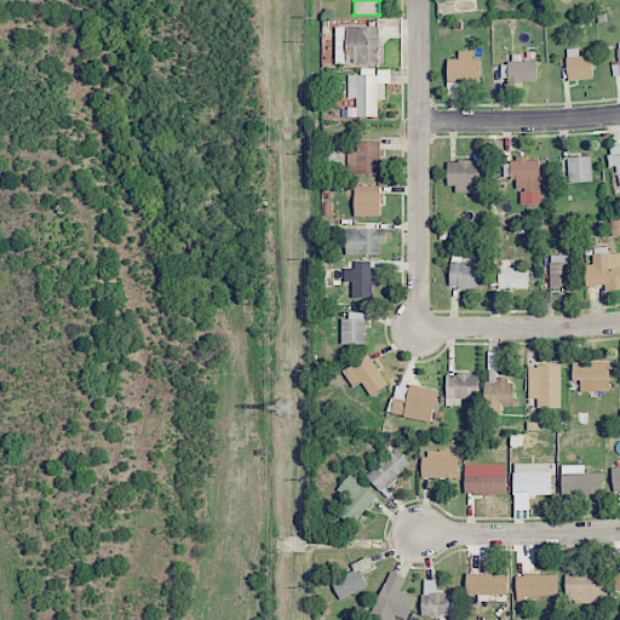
[(379,26),(336,27),(336,64),(379,64),(379,26)]
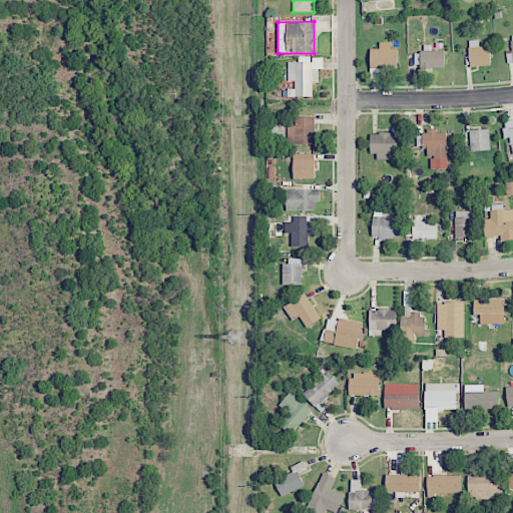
[(489,45),(479,46),(478,39),(468,40),(471,67),(491,65),(489,45)]
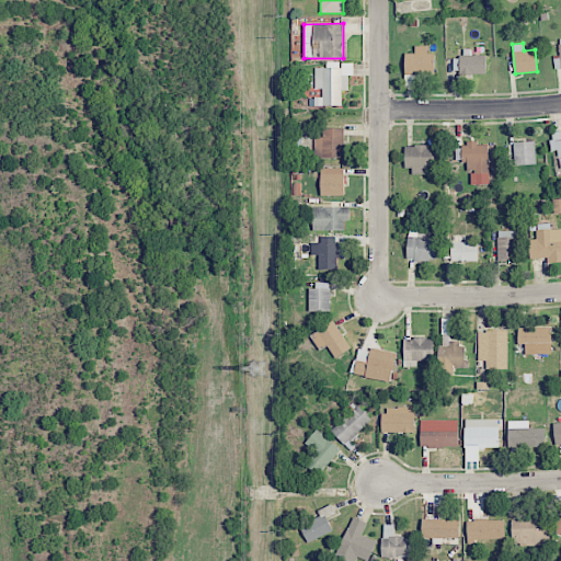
[(404,54),(405,75),(434,75),(434,53),(426,53),(426,46),(414,46),(414,53),(404,54)]
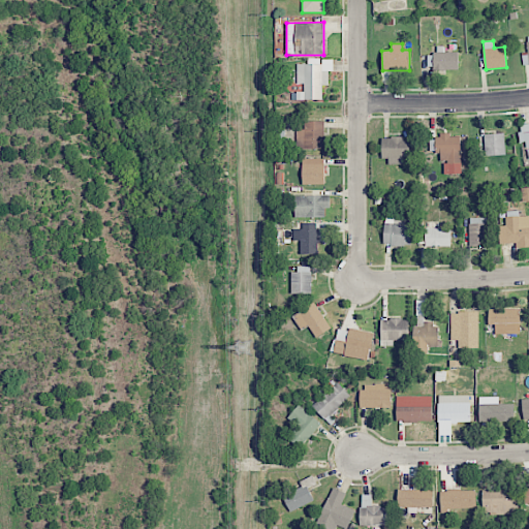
[(458,70),(458,52),(444,52),(444,47),(434,47),(434,70),(458,70)]
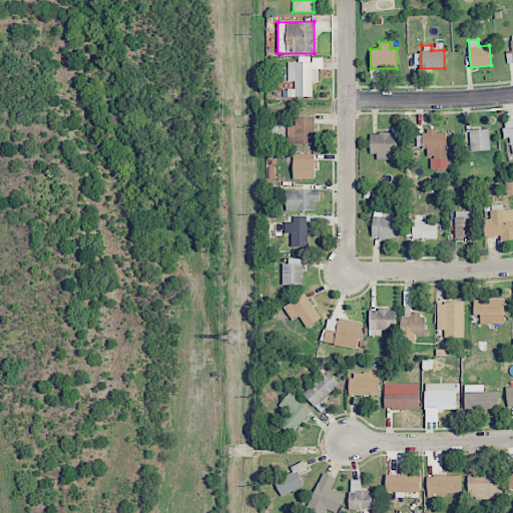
[(313,96),(313,82),(319,82),(319,69),(323,69),(323,57),(313,57),(313,61),(288,61),(288,81),(295,81),(295,89),(288,89),(288,96),(313,96)]
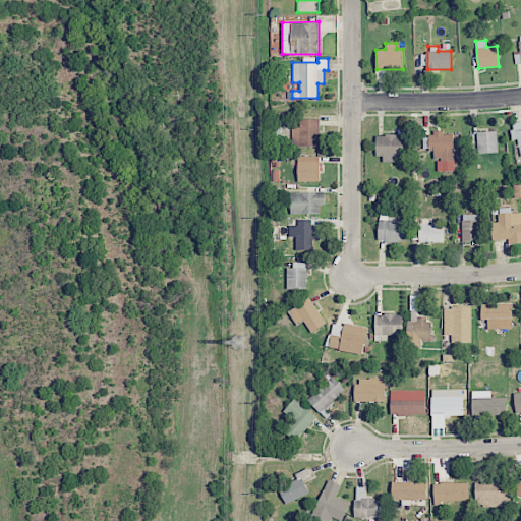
[(319,147),(319,119),(299,119),(299,127),(292,127),(292,146),(319,147)]
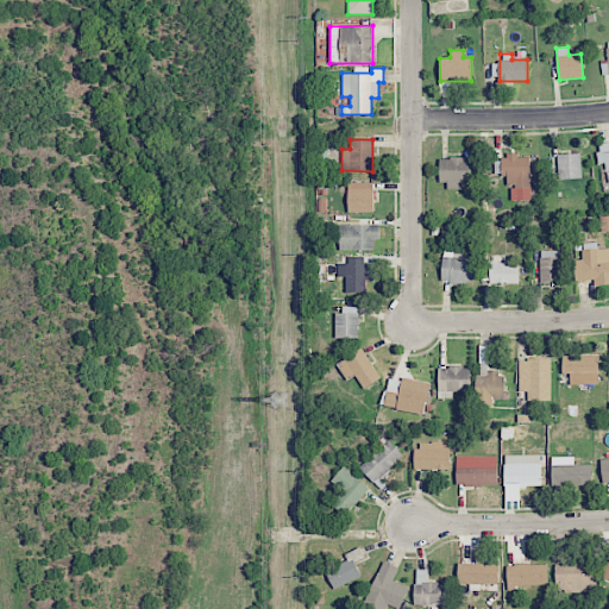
[(608,183),(608,182),(608,142),(597,144),(600,164),(606,163),(608,183)]
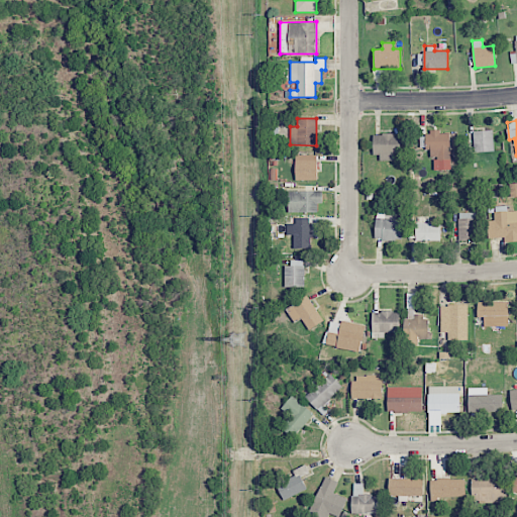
[(493,130),(474,131),(475,152),(494,151),(493,130)]
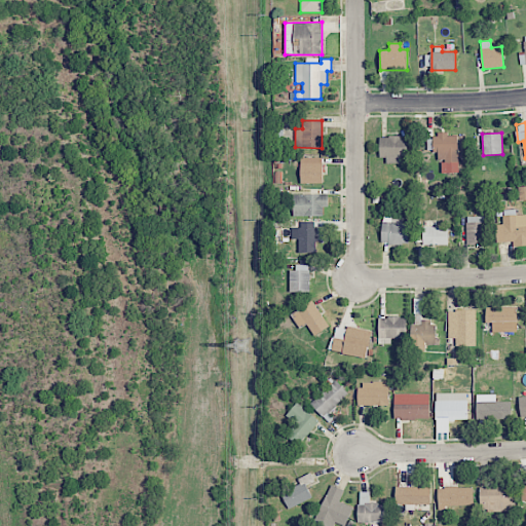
[(457,136),(449,136),(449,134),(435,134),(435,161),(441,161),(441,173),(458,173),(457,136)]
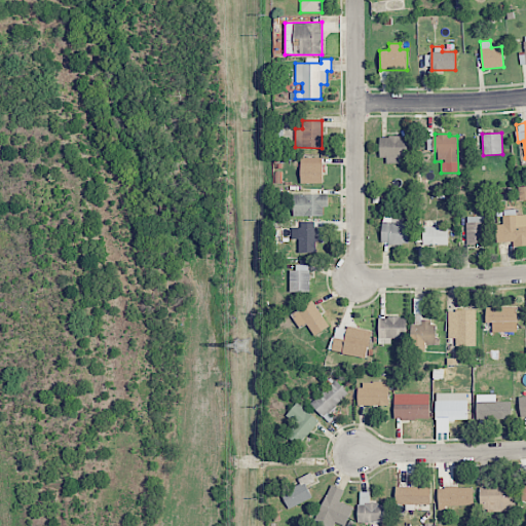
[(379,137),(380,160),(407,160),(407,137),(379,137)]
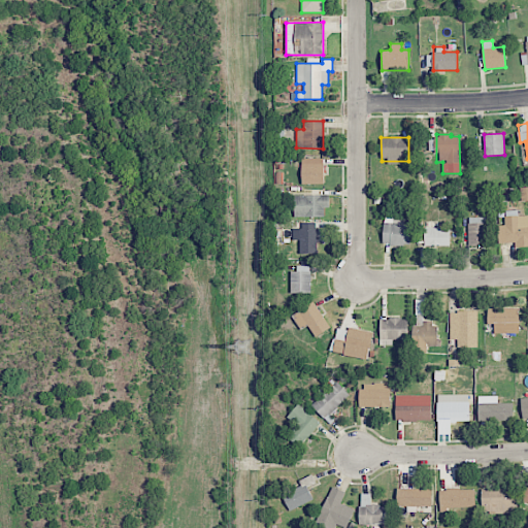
[(302,184),(324,184),(323,158),(301,158),(302,184)]
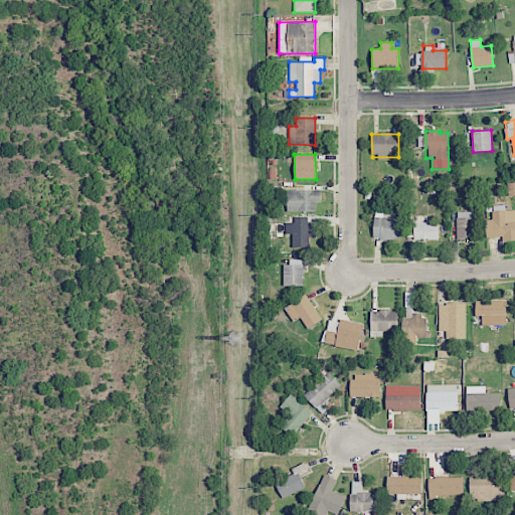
[(288,211),(316,211),(316,203),(321,203),(321,191),(288,190),(288,211)]
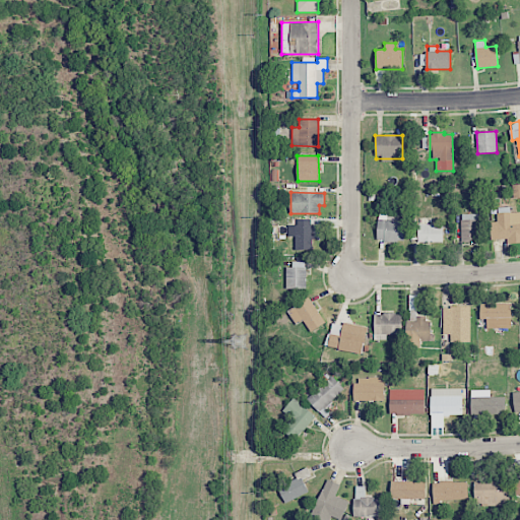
[(519,211),(507,212),(506,207),(497,208),(498,221),(491,222),(492,240),(507,239),(507,244),(519,243),(519,211)]
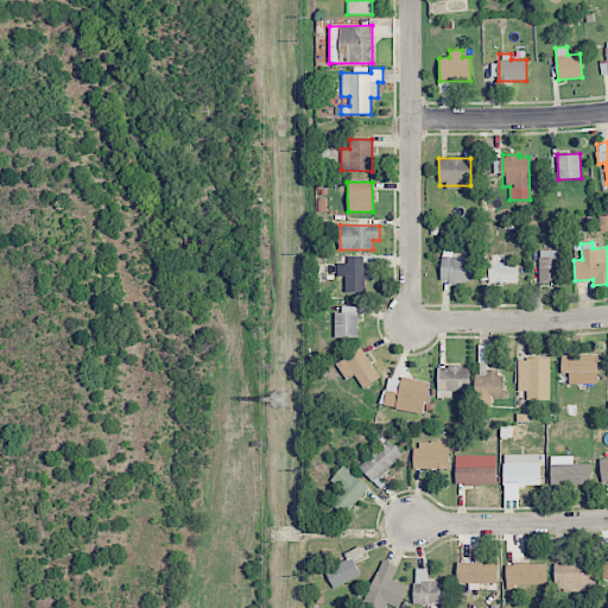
[(539,283),(561,282),(561,251),(539,251),(539,283)]
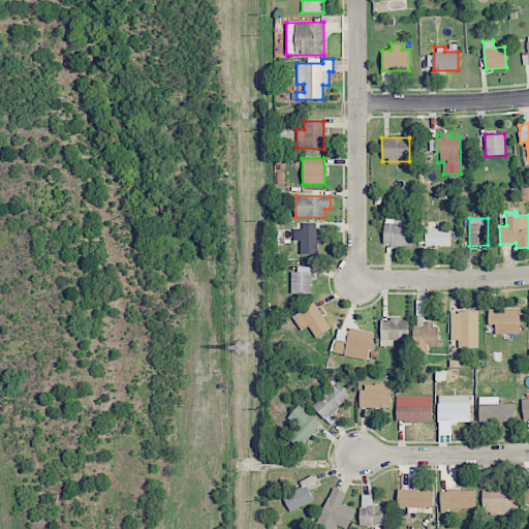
[(384,245),(411,246),(411,220),(384,219),(384,245)]
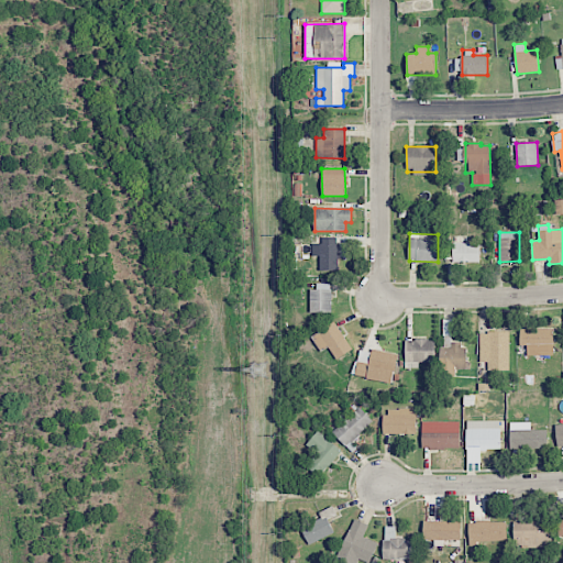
[(339,236),(321,236),(321,243),(313,243),(313,255),(320,255),(320,269),(339,269),(339,236)]
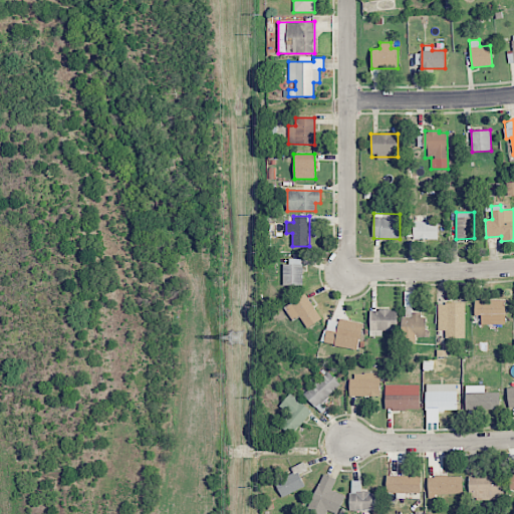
[(438,240),(439,222),(414,221),(414,239),(438,240)]
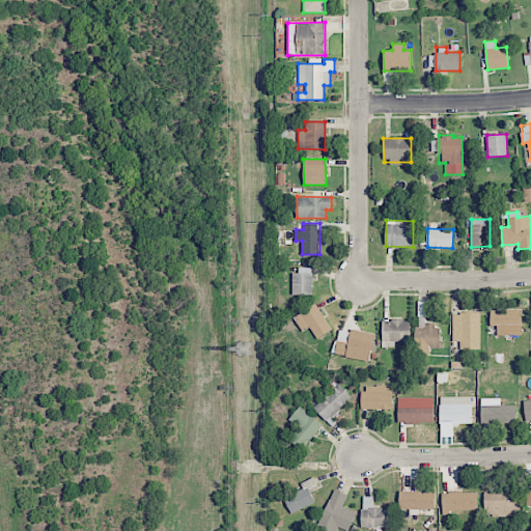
[(291,294),(312,295),(312,270),(292,269),(291,294)]
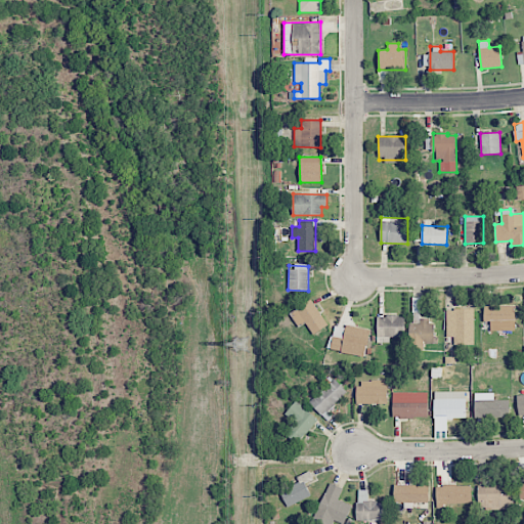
[(299,326),(305,322),(313,335),(329,324),(311,299),(290,313),(299,326)]
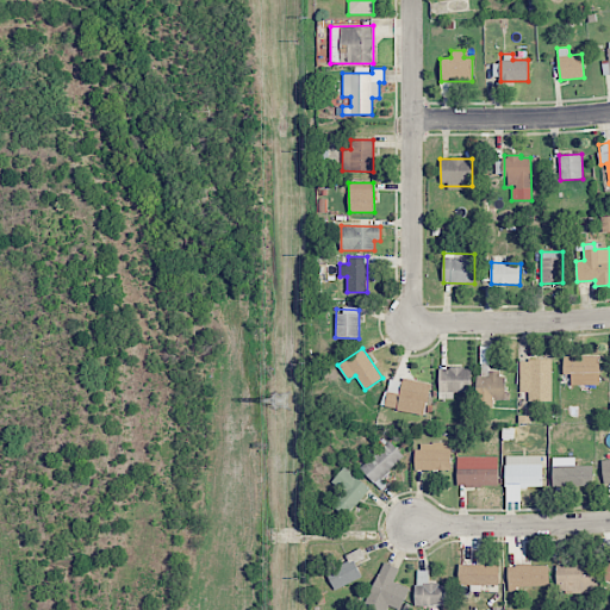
[(601,385),(599,355),(564,356),(564,374),(572,374),(572,385),(601,385)]
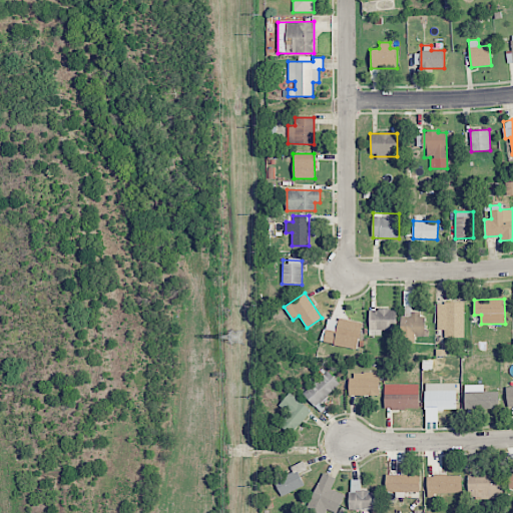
[(464,303),(438,303),(438,329),(445,329),(445,338),(464,338),(464,303)]
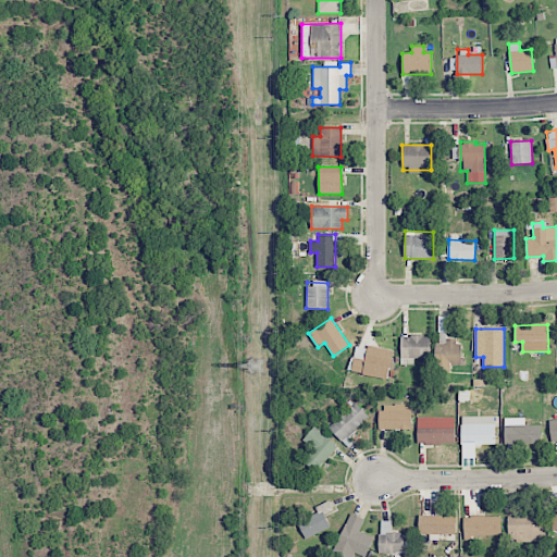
[(400,336),(401,364),(415,363),(415,357),(431,357),(430,336),(400,336)]
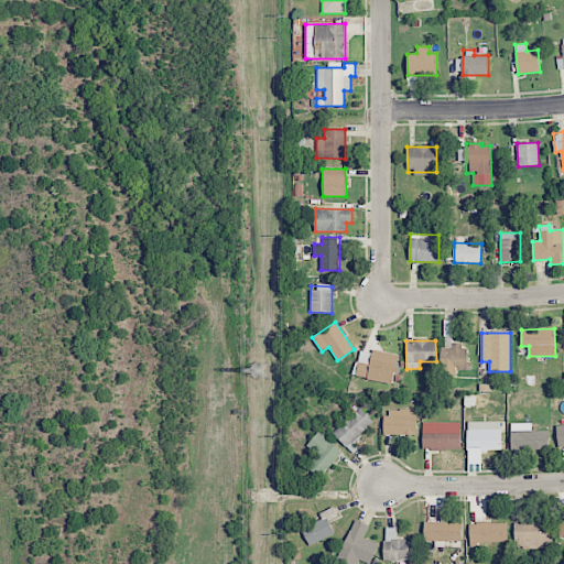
[(393,382),(397,354),(371,350),(371,354),(359,351),(356,378),(393,382)]
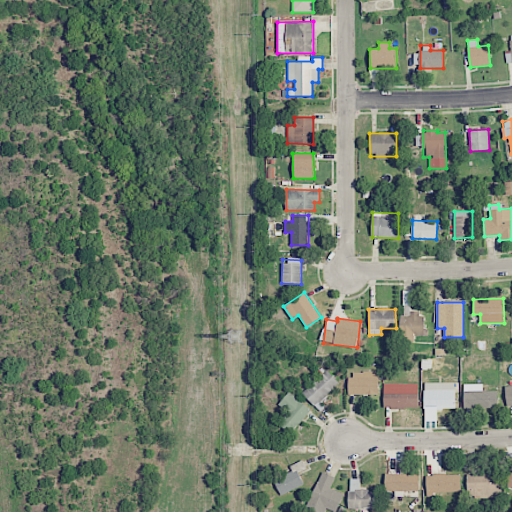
[(316,407),(341,384),(327,370),(302,393),(316,407)]
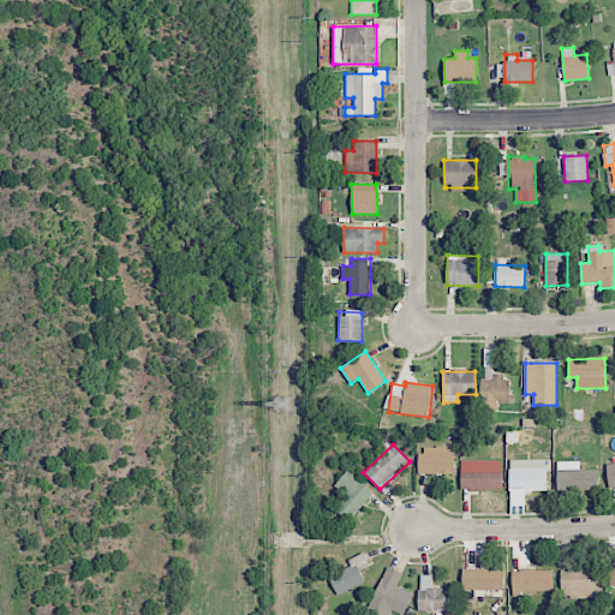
[(419,473),(454,473),(454,447),(419,446),(419,473)]
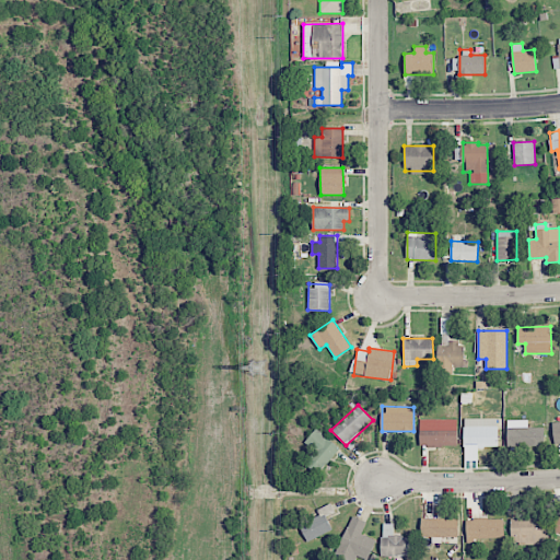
[(498,418),(464,419),(464,447),(498,447),(498,418)]
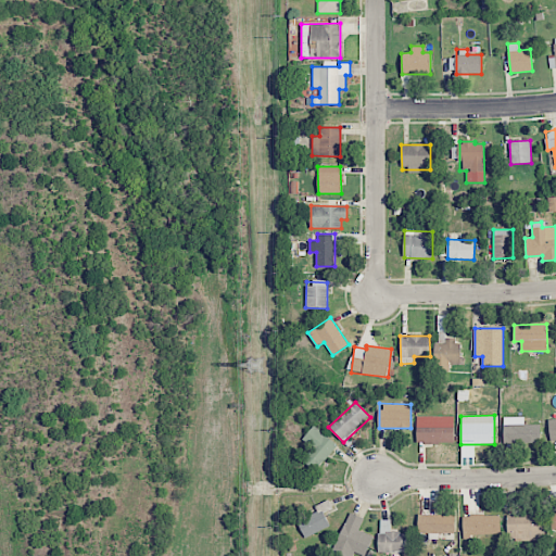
[(540,442),(540,425),(514,425),(514,419),(503,419),(504,443),(540,442)]
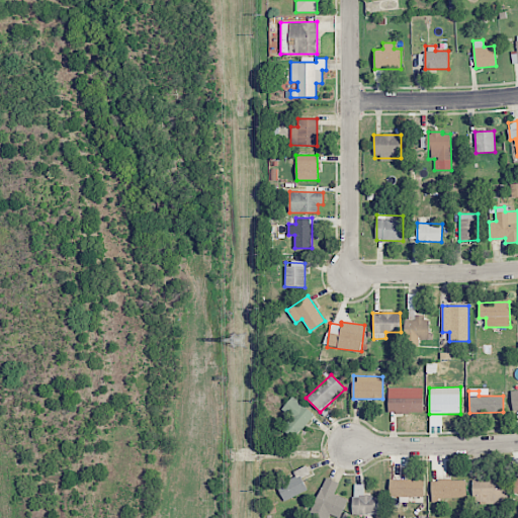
[(422,395),(387,395),(387,413),(423,413),(422,395)]
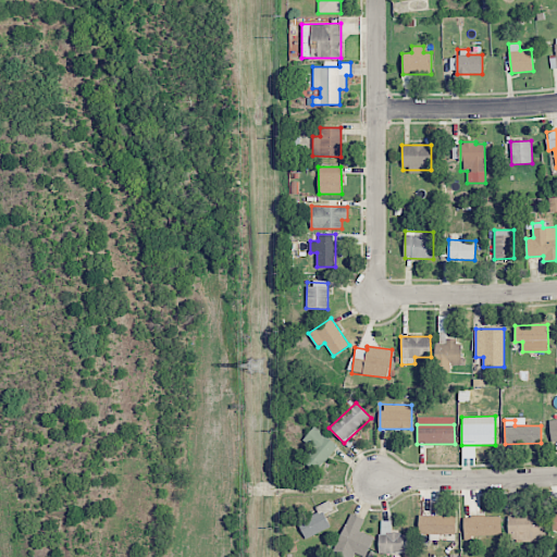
[(312,448),(302,459),(316,471),(338,446),(316,425),(302,440),(312,448)]
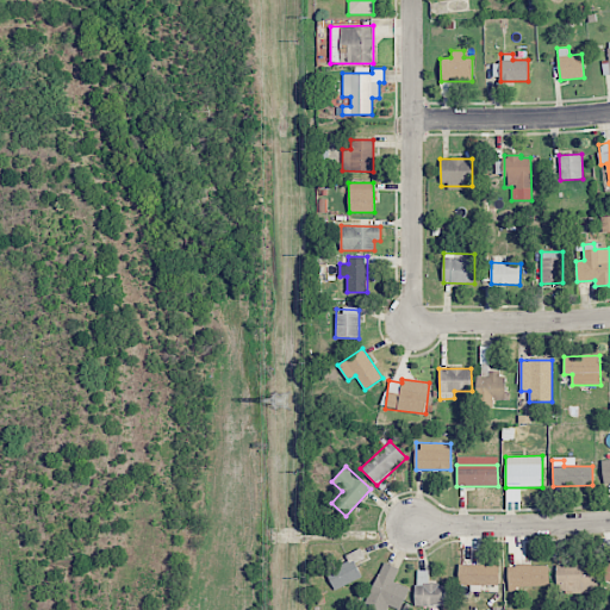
[(356,562),(366,559),(361,548),(346,555),(348,562),(327,572),(335,590),(362,578),(356,562)]
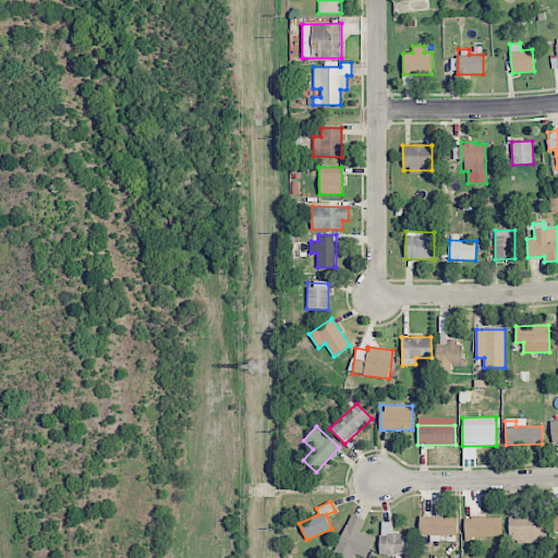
[(456,535),(456,517),(439,517),(439,504),(420,504),(420,534),(456,535)]
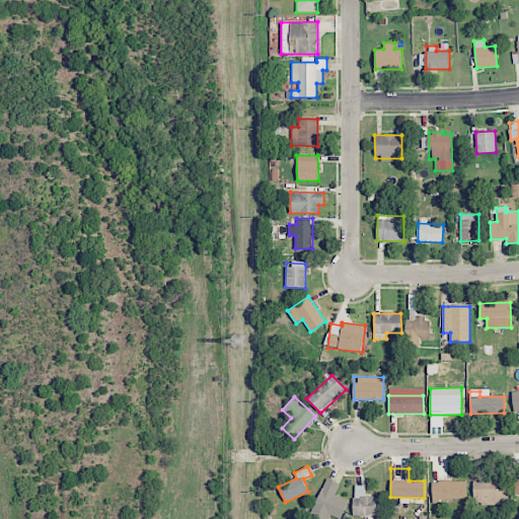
[(348,500),(336,496),(340,483),(324,477),(312,515),(325,518),(328,518),(330,515),(342,518),(348,500)]
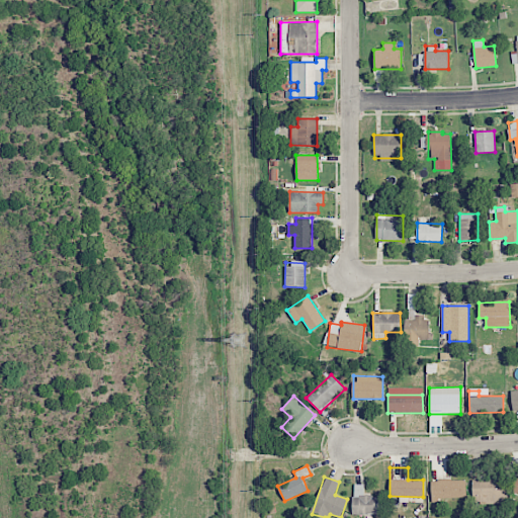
[(507,480),(472,479),(472,502),(506,503),(507,480)]
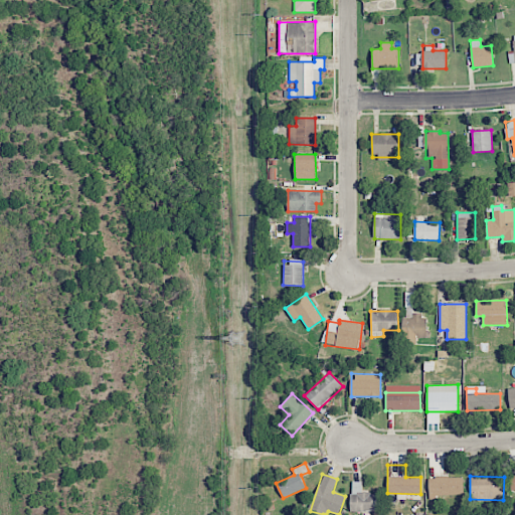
[(428,478),(428,496),(464,495),(463,477),(428,478)]
